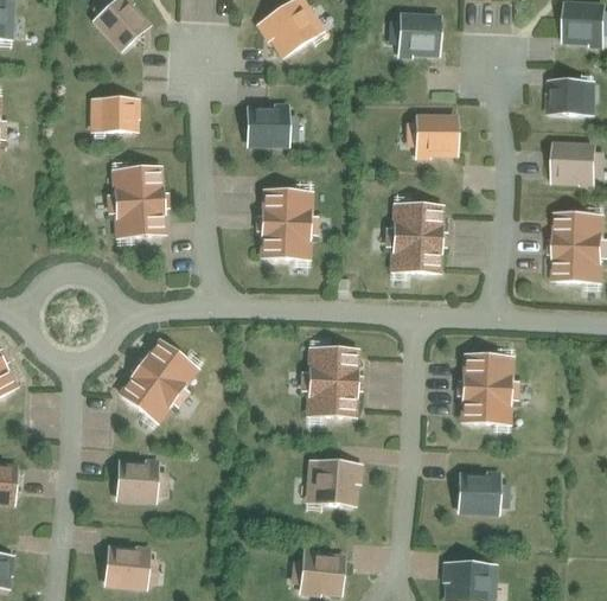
[(0,0),(0,36),(4,37),(5,11),(14,12),(14,0),(0,0)]
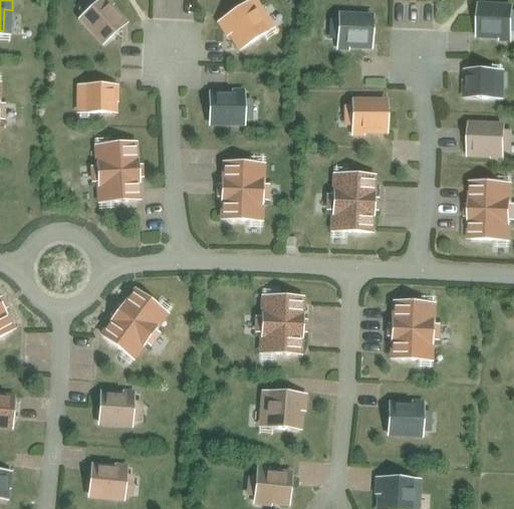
[(95,0),(78,16),(102,42),(129,19),(112,1),(113,0),(95,0)]
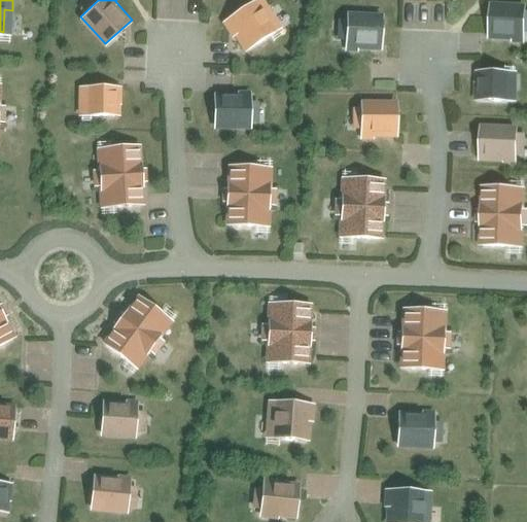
[(250,0),(229,14),(239,30),(234,33),(245,49),(277,28),(264,8),(270,5),(266,0),(250,0)]
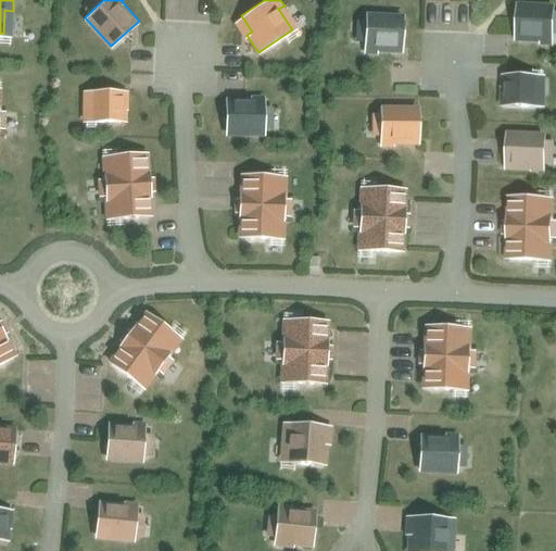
[(555,1),(536,0),(518,0),(516,37),(553,39),(555,1)]
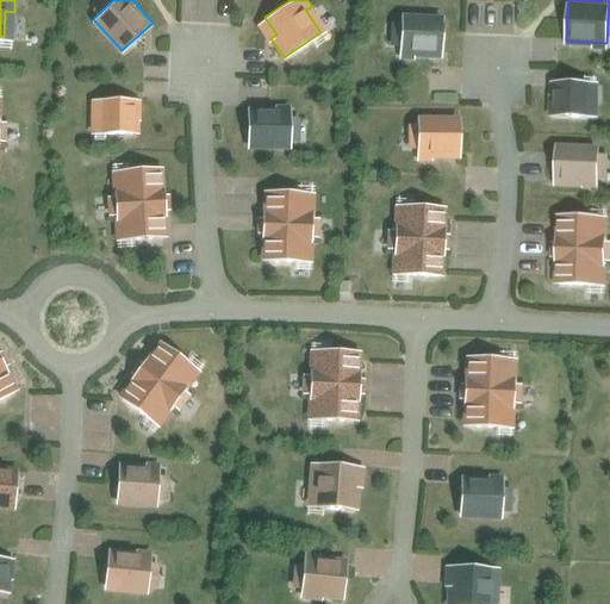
[(443,12),(402,11),(400,54),(442,55),(443,12)]
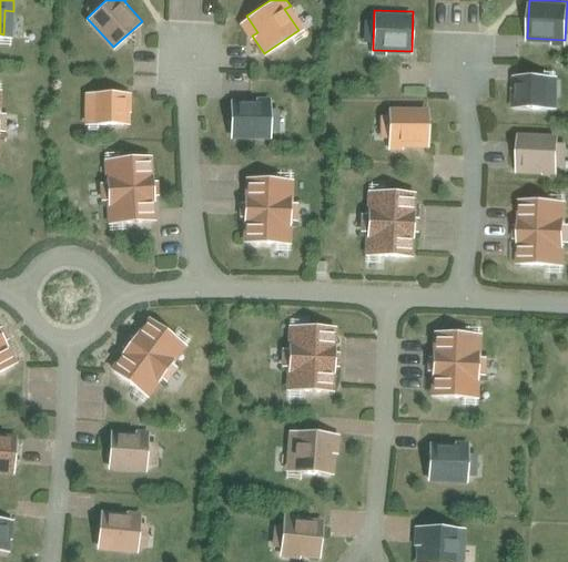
[(511,72),(511,84),(516,84),(516,105),(558,105),(558,94),(546,94),(547,73),(511,72)]
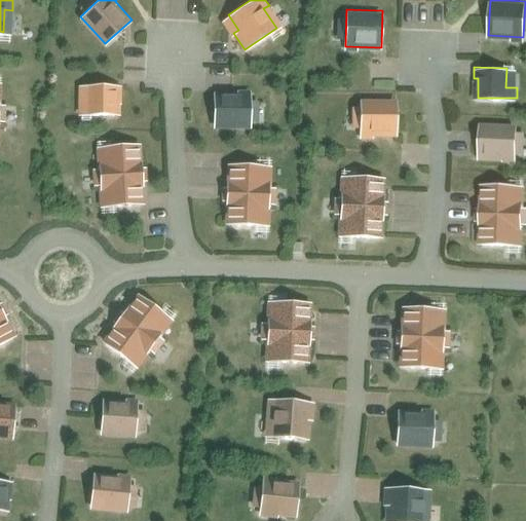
[(79,83),(78,112),(120,112),(120,83),(79,83)]
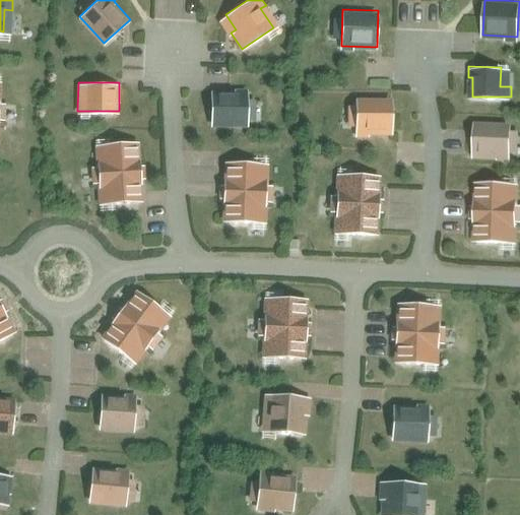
[(211,87),(211,125),(248,125),(248,86),(235,86),(235,87),(211,87)]
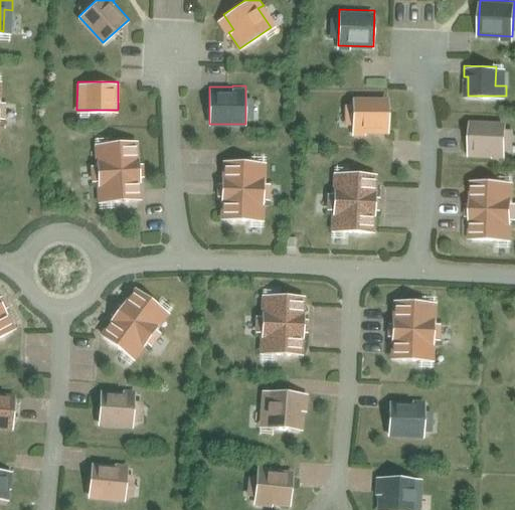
[(387,96),(352,95),(352,131),(387,131),(387,96)]
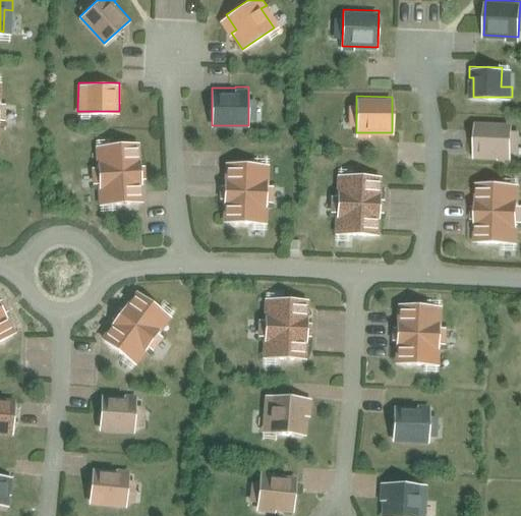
[(513,121),(475,120),(473,156),(511,157),(513,121)]
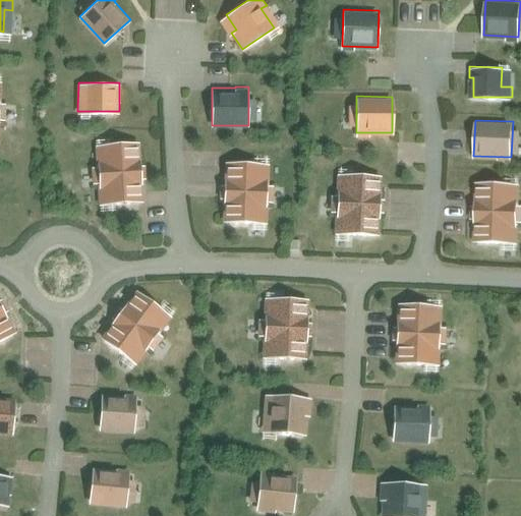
[(105,163),(96,164),(97,182),(106,181),(107,203),(143,201),(139,140),(104,142),(105,163)]
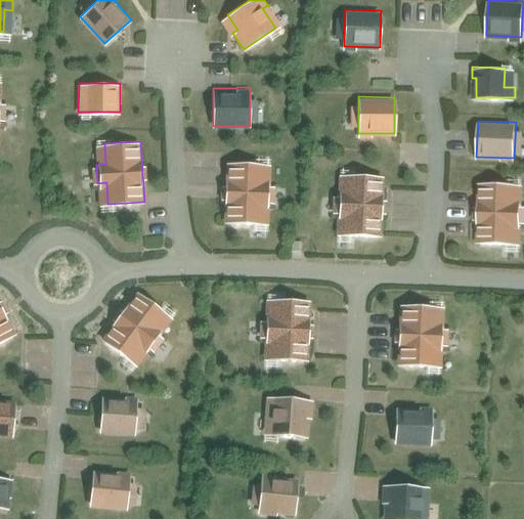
[(269,184),(270,163),(226,162),(224,221),(269,222),(269,201),(274,202),(274,185),(269,184)]
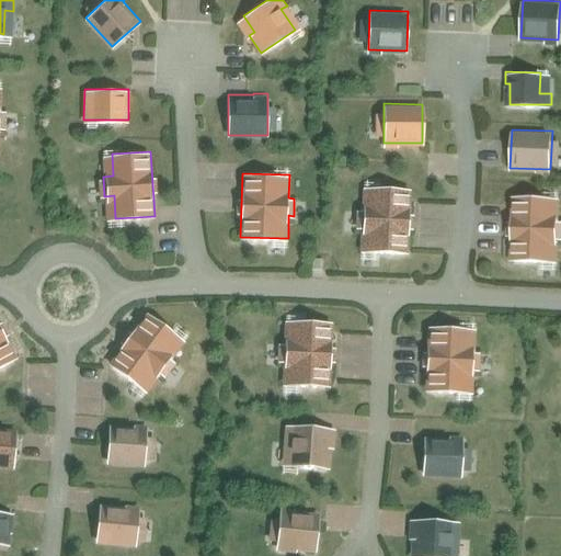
[(362,208),(361,226),(368,226),(368,250),(409,251),(411,188),(370,186),(369,208),(362,208)]
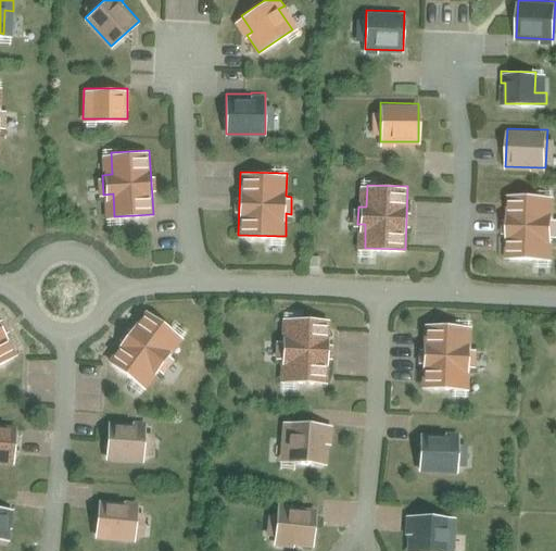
[(507,193),(506,257),(543,257),(543,236),(553,236),(553,216),(544,216),(544,195),(507,193)]
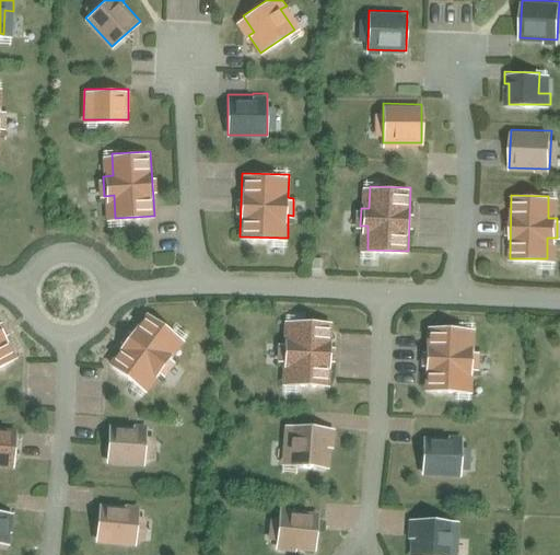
[(147,311),(108,361),(140,384),(153,367),(159,371),(168,357),(164,353),(177,334),(147,311)]
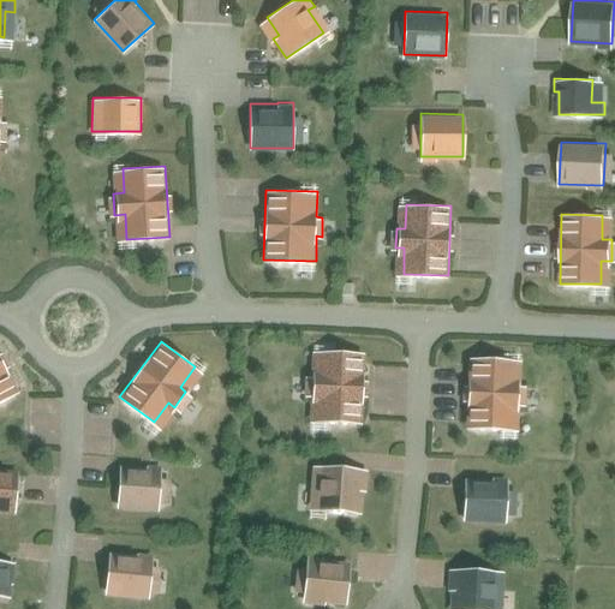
[(311,372),(311,394),(320,394),(318,419),(362,421),(364,351),(321,350),(320,374),(311,372)]
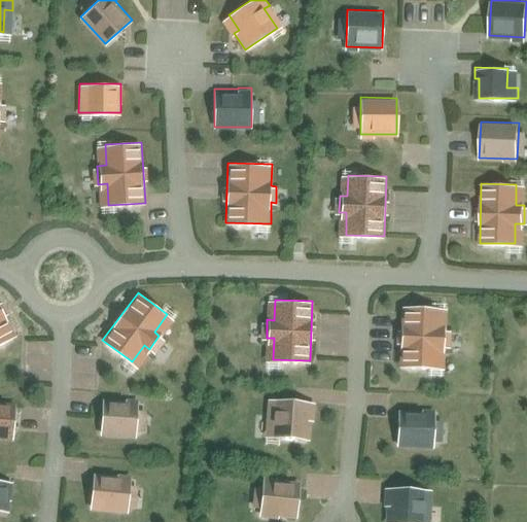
[(402,305),(399,366),(443,368),(446,308),(402,305)]
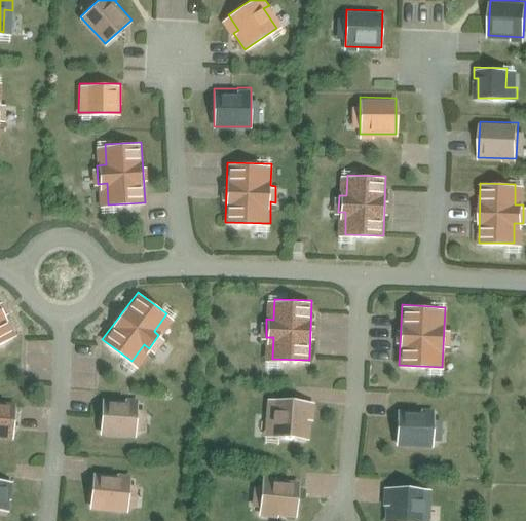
[(0,305),(0,342),(16,334),(0,305)]
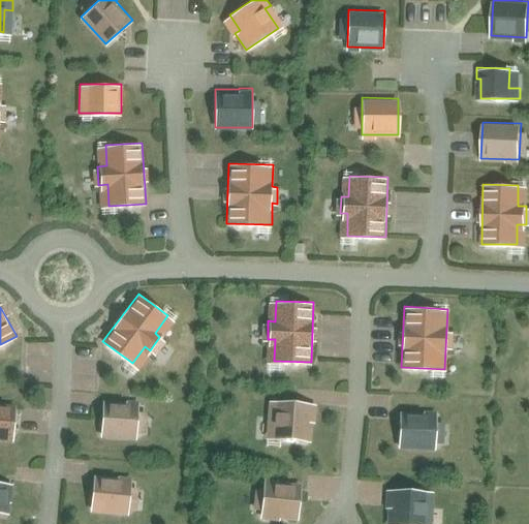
[(138,400),(103,398),(101,435),(136,437),(138,400)]
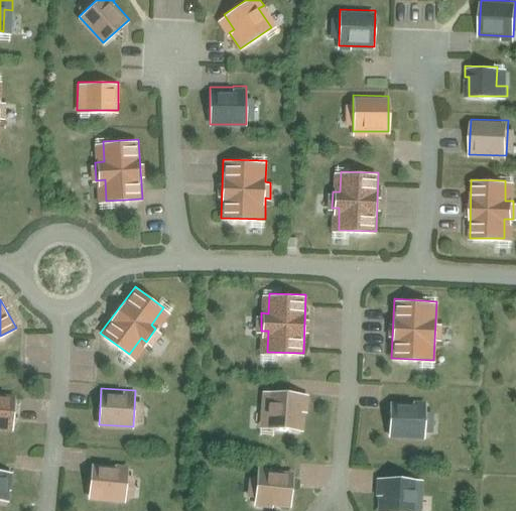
[(269,390),(267,426),(303,428),(305,392),(269,390)]
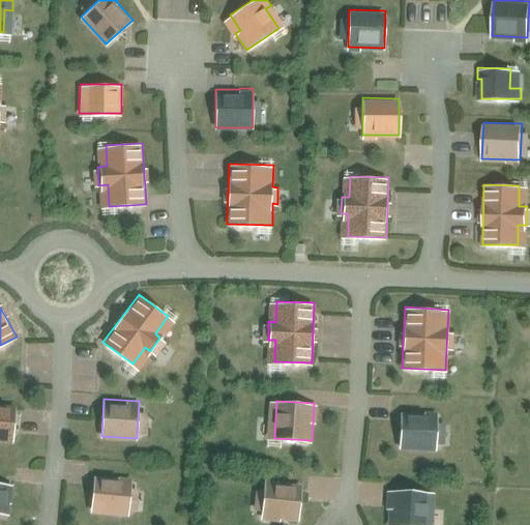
[(0,439),(12,440),(16,404),(0,402),(0,439)]
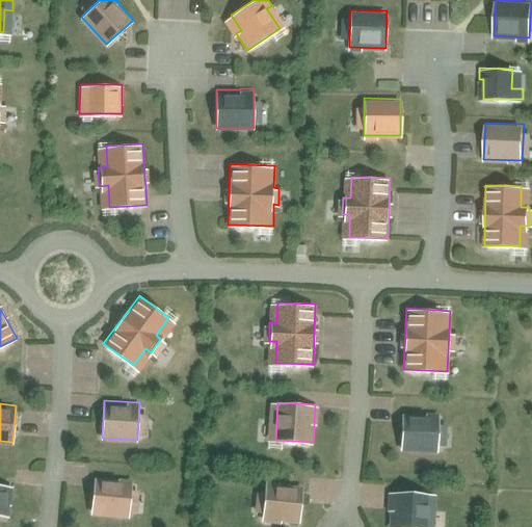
[(401,448),(437,450),(439,413),(402,412),(401,448)]
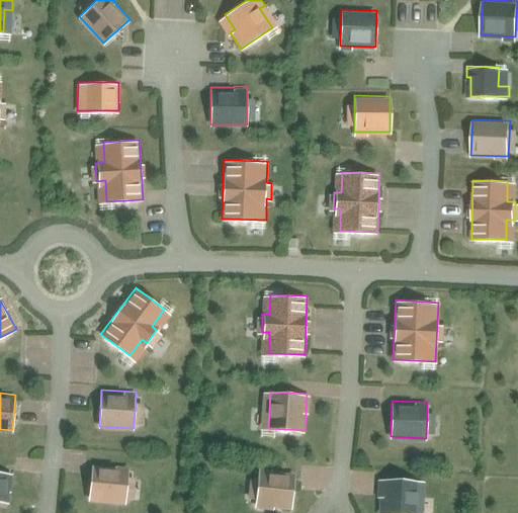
[(128,465),(92,462),(90,500),(125,502),(128,465)]
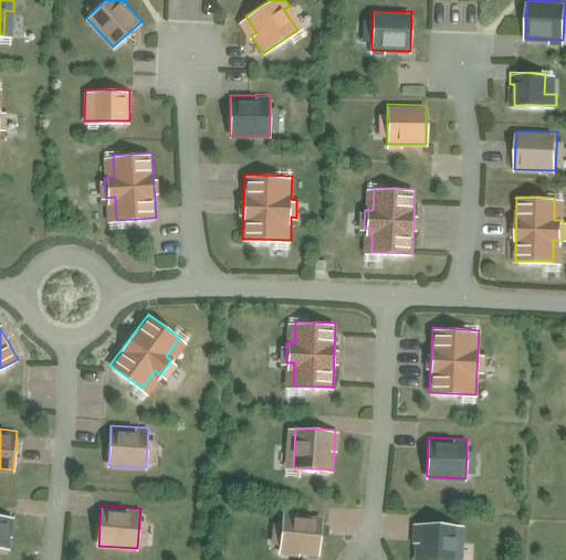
[(318,553),(323,514),(282,510),(279,550),(318,553)]
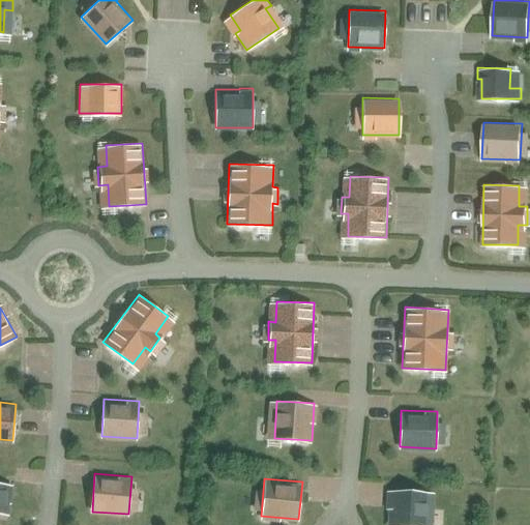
[(0,512),(9,513),(11,483),(0,482),(0,512)]
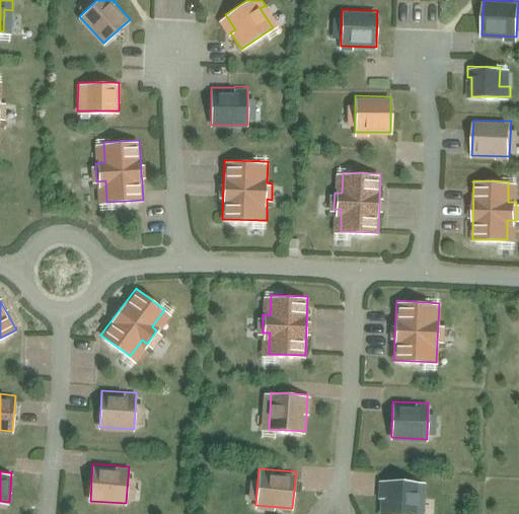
[(416,513),(418,480),(380,478),(379,513),(416,513)]
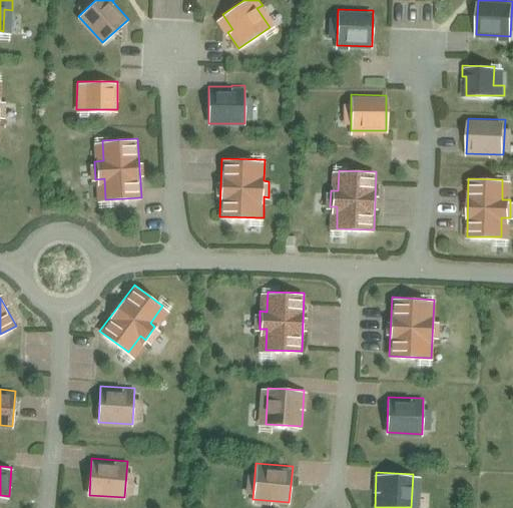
All buildings are outlined.
